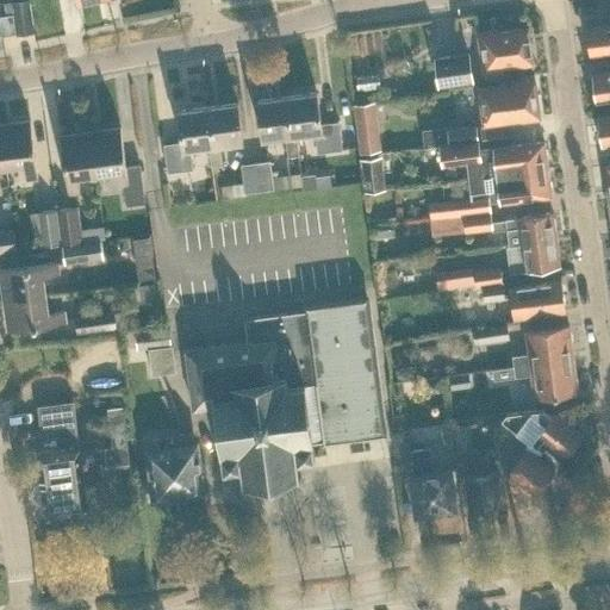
[(32,32),(27,1),(27,0),(17,0),(11,1),(14,35),(32,32)]
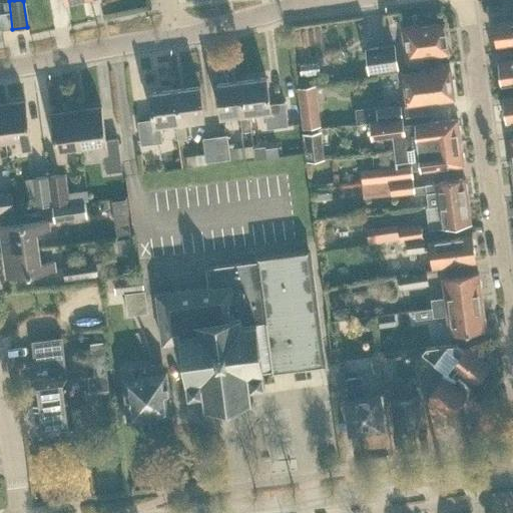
[(496,46),(512,43),(512,21),(493,24),(496,46)]
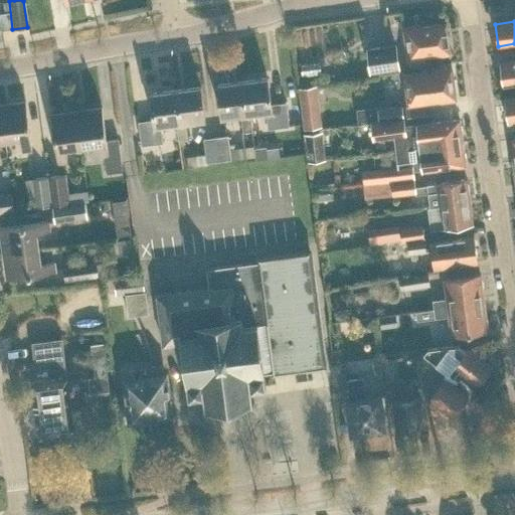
[(424,56),(449,53),(446,24),(418,28),(418,25),(403,27),(407,62),(425,60),(424,56)]
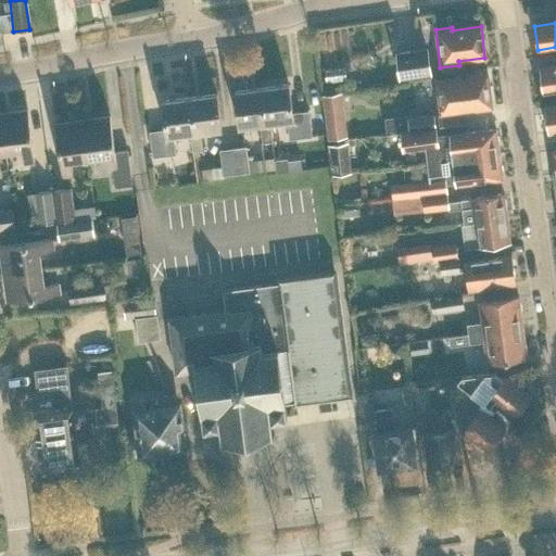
[(400,76),(428,73),(426,51),(396,54),(400,76)]
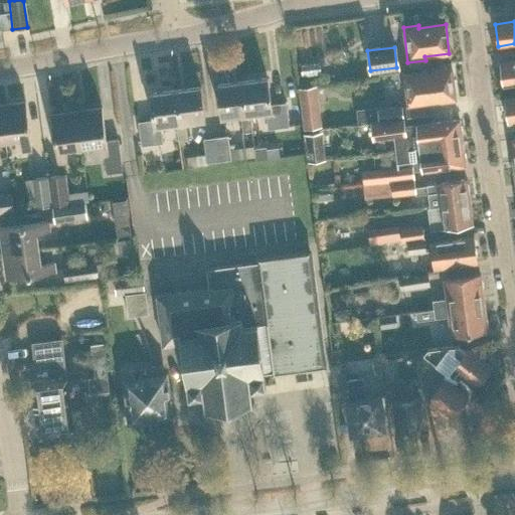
[(302,75),(320,73),(318,60),(300,63),(302,75)]
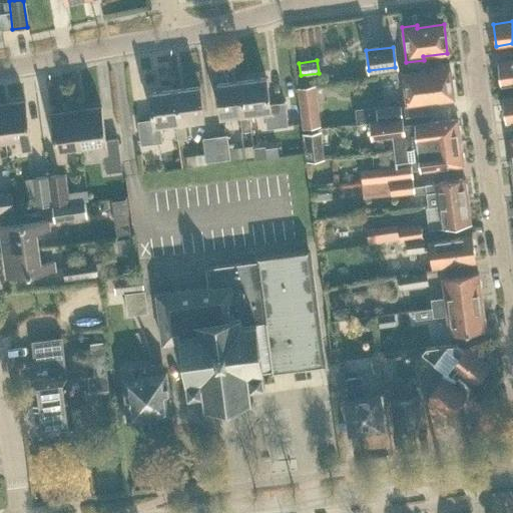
[(512,62),(498,64),(500,86),(512,84),(512,62)]
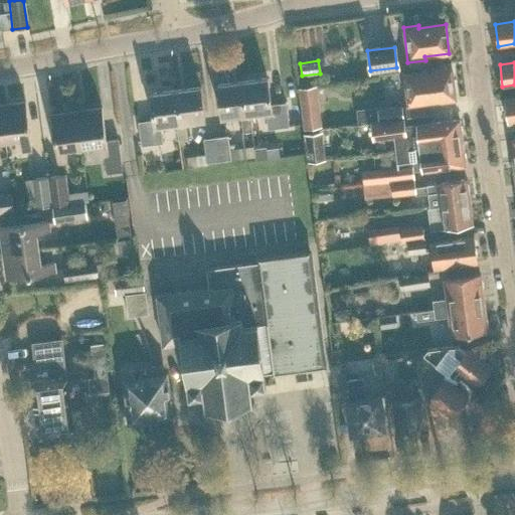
[(407,106),(455,100),(450,67),(403,73),(407,106)]
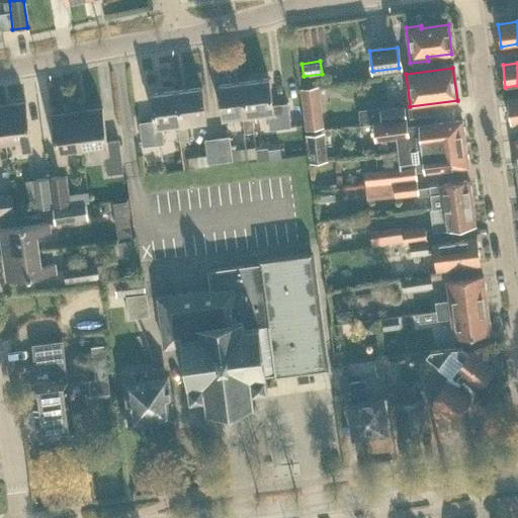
[(270,130),(290,127),(287,103),(272,104),(269,80),(244,83),(248,115),(252,115),(268,113),(270,130)]
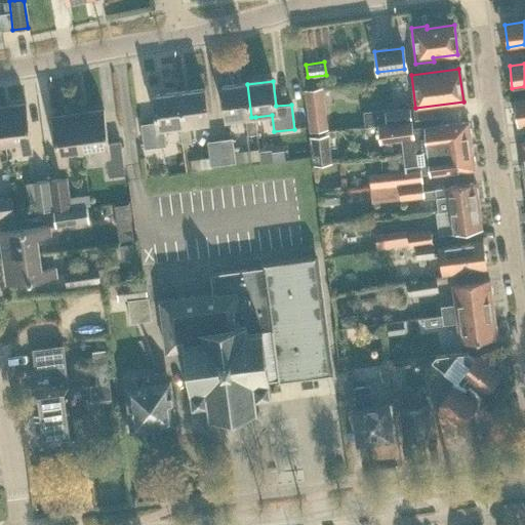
[(257,134),(255,117),(251,117),(247,84),(221,87),(226,120),(245,118),(247,135),(257,134)]
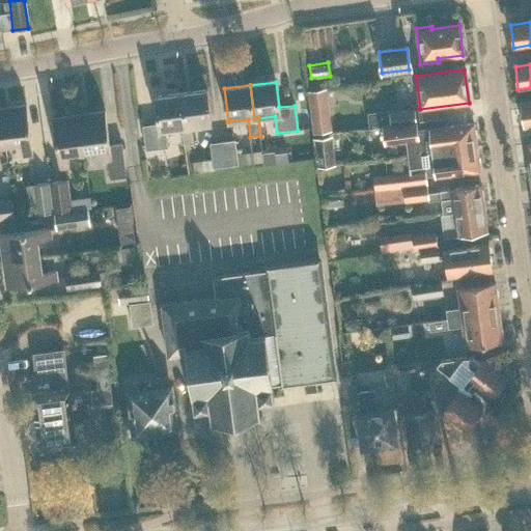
[(307,90),(312,132),(331,130),(326,87),(307,90)]
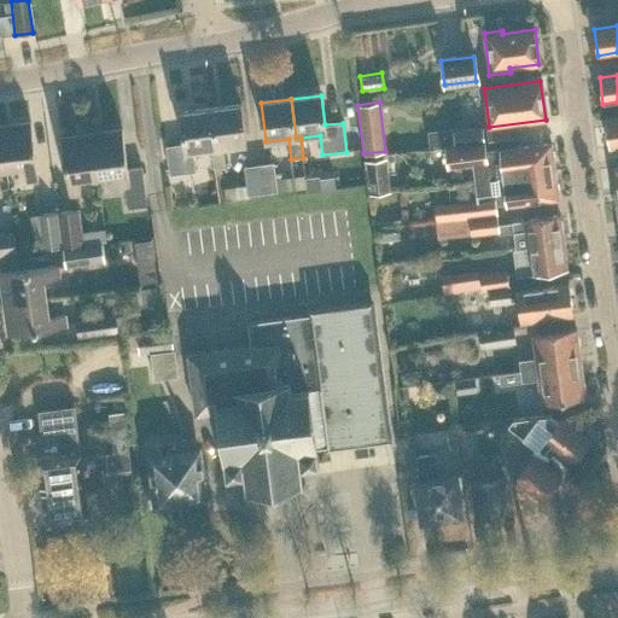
[(215,147),(222,147),(245,145),(242,106),(210,110),(215,147)]
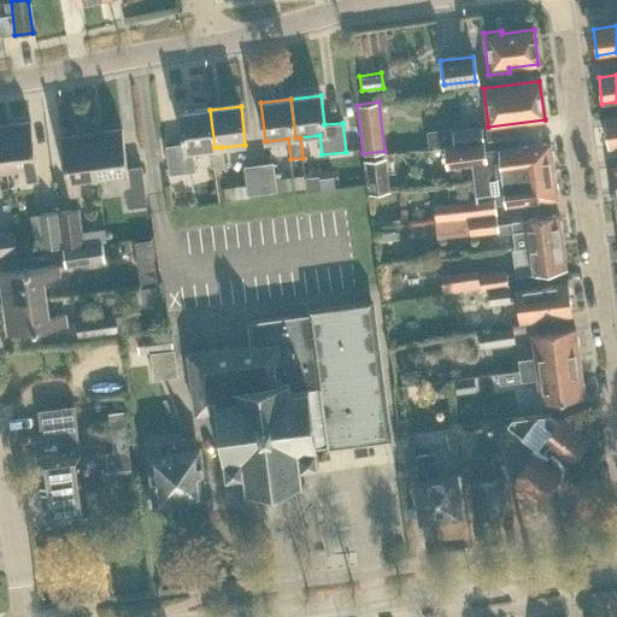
[(222,147),(215,147),(210,110),(180,113),(183,145),(166,146),(170,175),(194,172),(192,151),(211,148),(213,169),(224,168),(222,147)]
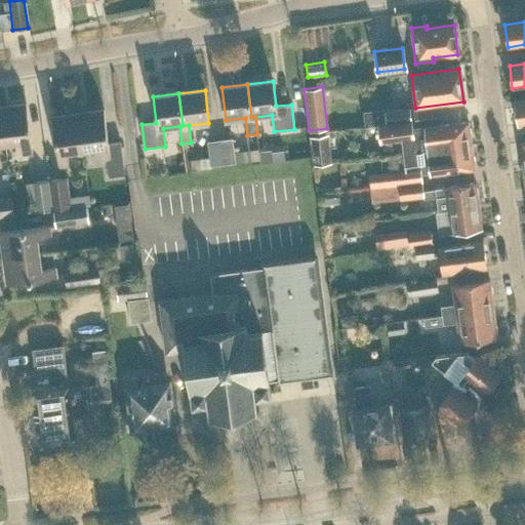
[(524,98),(514,99),(517,125),(524,123),(524,98)]
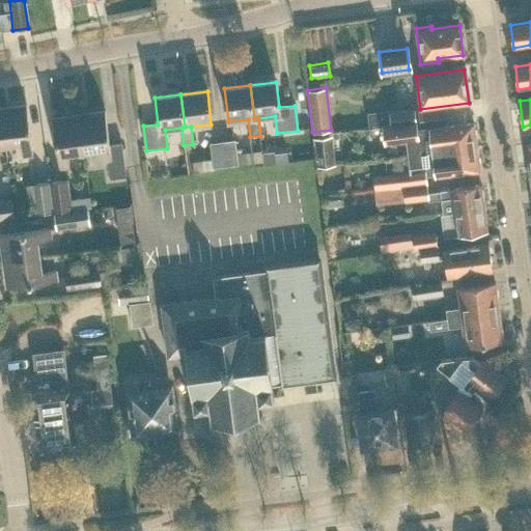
[(20,157),(30,155),(24,105),(0,108),(0,121),(3,144),(19,142),(20,157)]
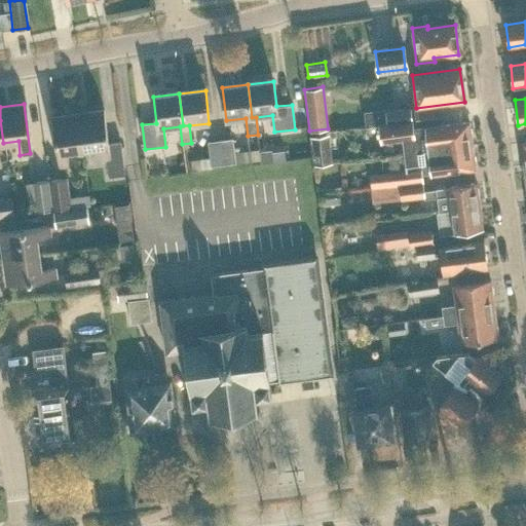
[(388,124),(412,120),(411,109),(386,112),(388,124)]
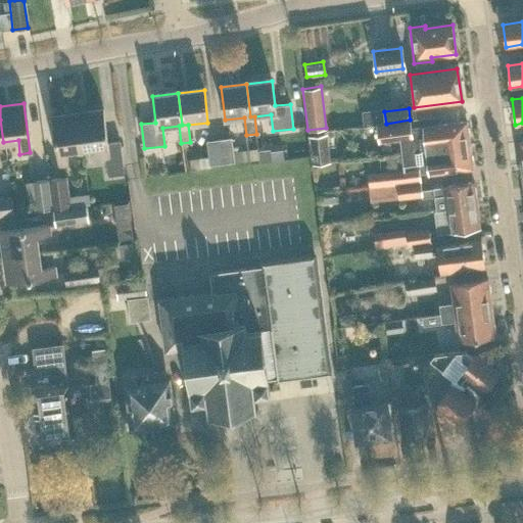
[(107,177),(123,175),(119,142),(105,143),(101,110),(76,113),(81,149),(96,147),(98,160),(105,159),(107,177)]
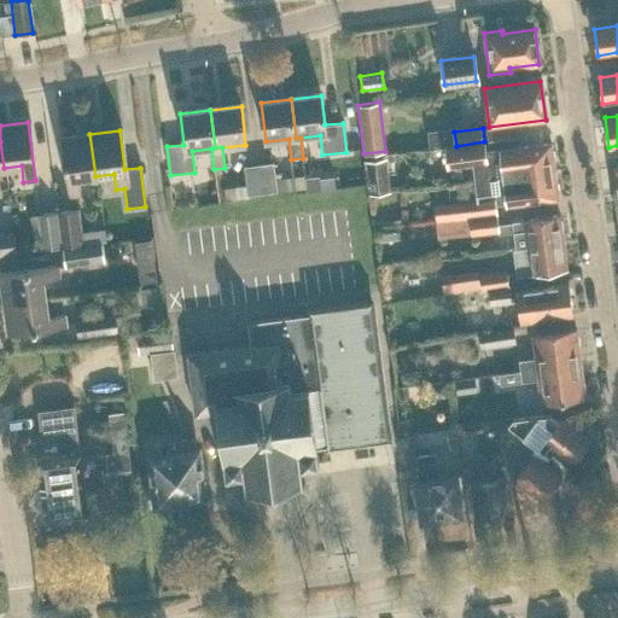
[(77,179),(95,176),(89,134),(59,138),(66,196),(79,194),(77,179)]
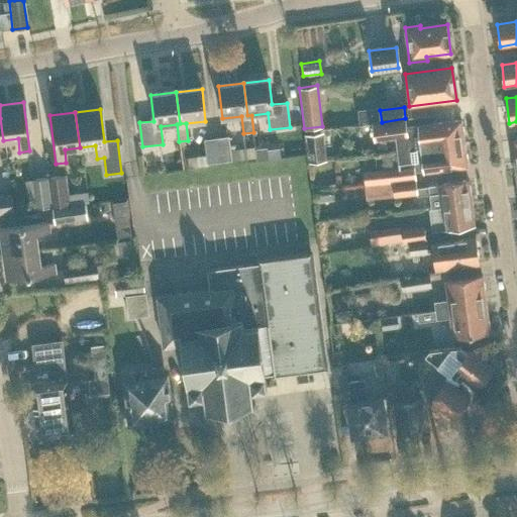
[(463,142),(460,120),(431,124),(418,126),(407,128),(405,118),(382,122),(374,123),(376,140),(396,137),(398,151),(463,142)]
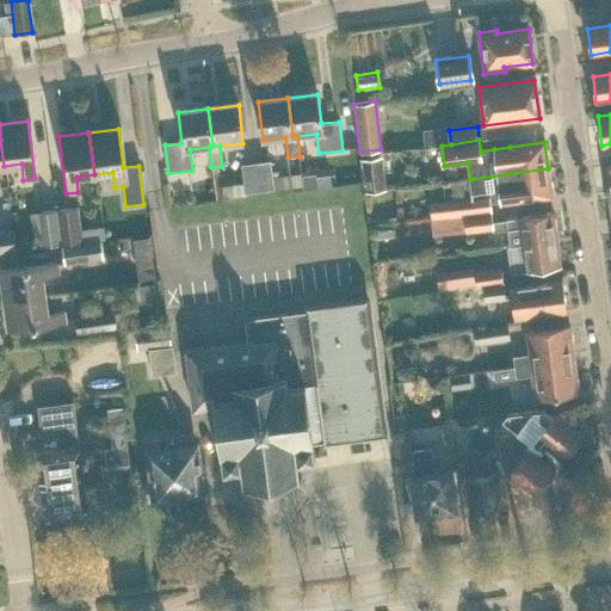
[(388,189),(383,154),(363,156),(368,191),(388,189)]
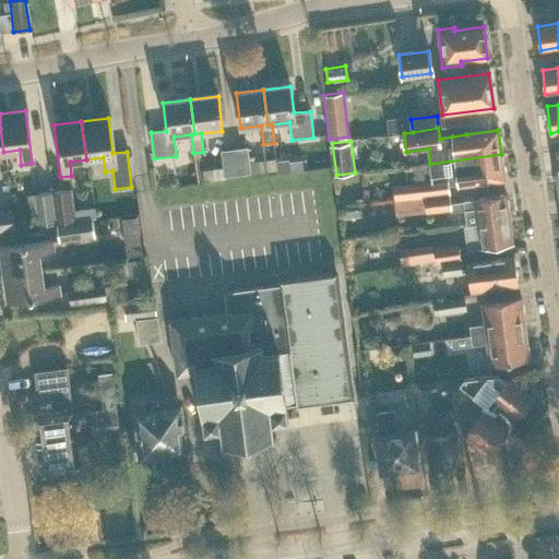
[(251,173),(248,145),(234,147),(237,175),(251,173)]
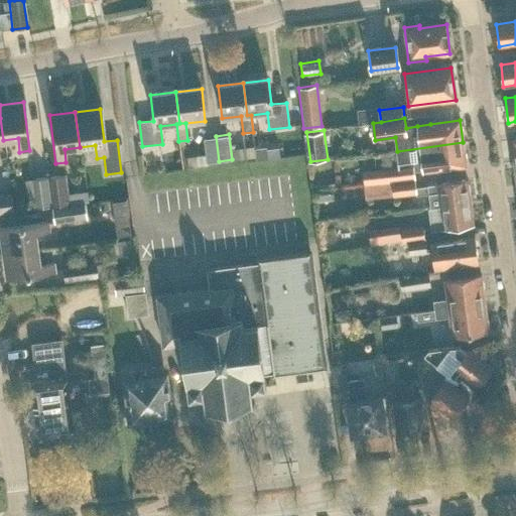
[(205,154),(206,163),(219,161),(216,136),(203,137),(205,154)]
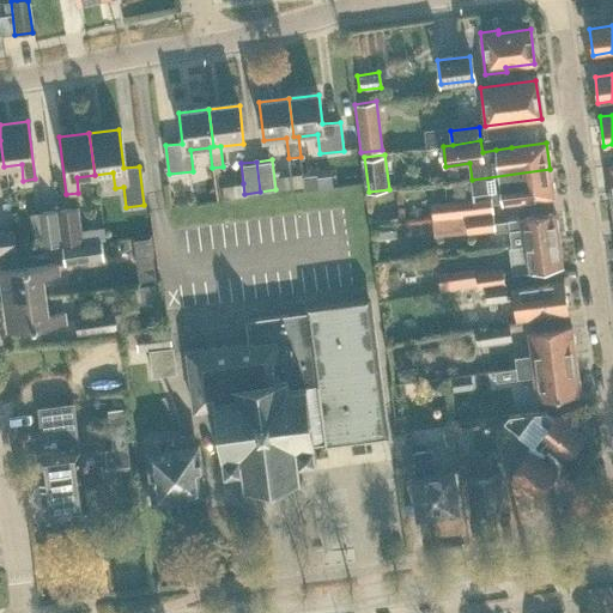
[(504,202),(553,196),(550,169),(472,180),(474,196),(430,201),(432,218),(465,214),(492,211),(491,202),(504,201),(504,202)]
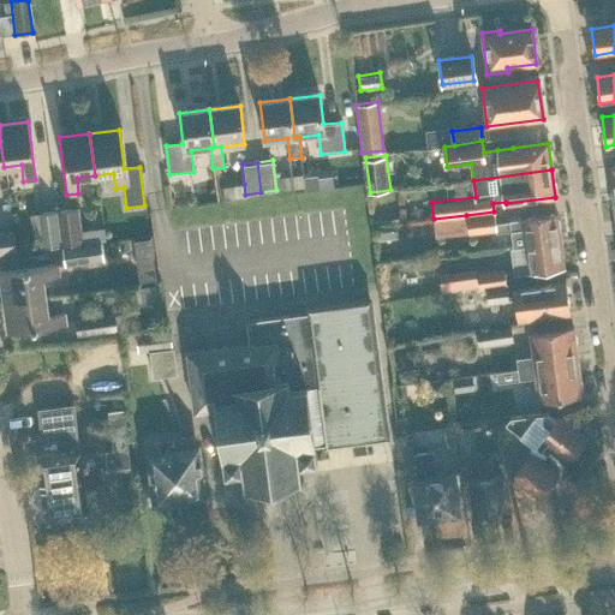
[(317,177),(318,190),(334,187),(332,175),(317,177)]
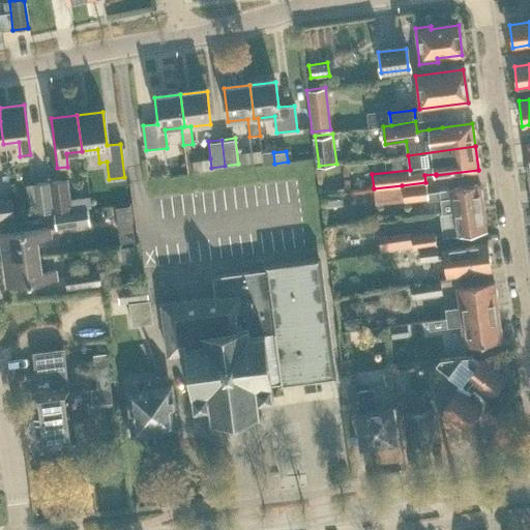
[(211,168),(210,158),(192,162),(193,173),(212,170),(211,168)]
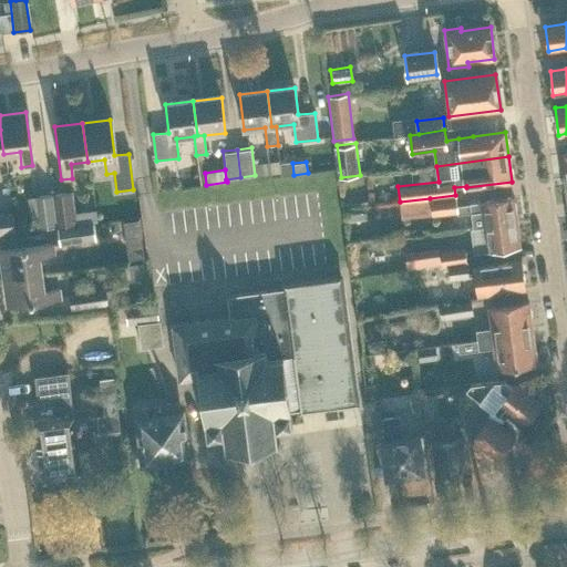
[(50,194),(54,224),(55,224),(55,225),(76,222),(72,189),(50,194)]
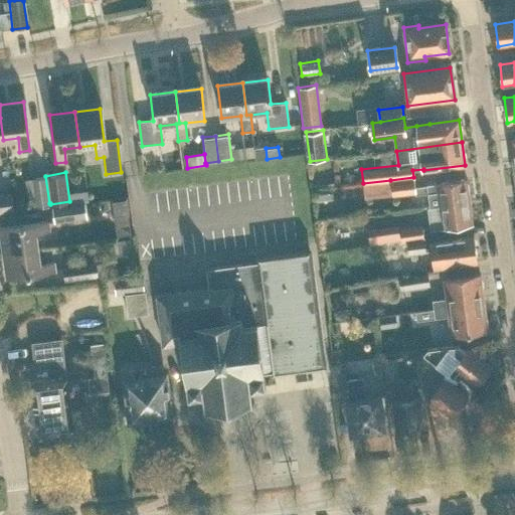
[(35,205),(49,203),(45,176),(32,178),(34,196),(35,205)]
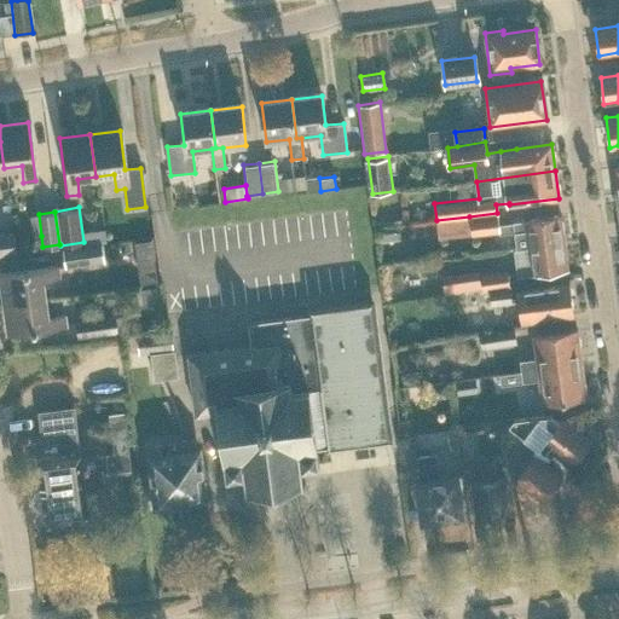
[(513,224),(502,225),(498,225),(497,213),(469,217),(470,235),(499,231),(499,233),(514,231),(515,248),(530,247),(530,246),(563,241),(561,215),(512,221),(513,224)]
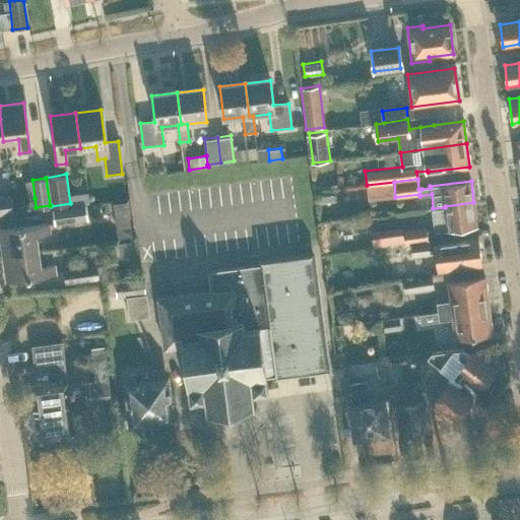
[(35,198),(33,180),(25,181),(27,199),(35,198)]
